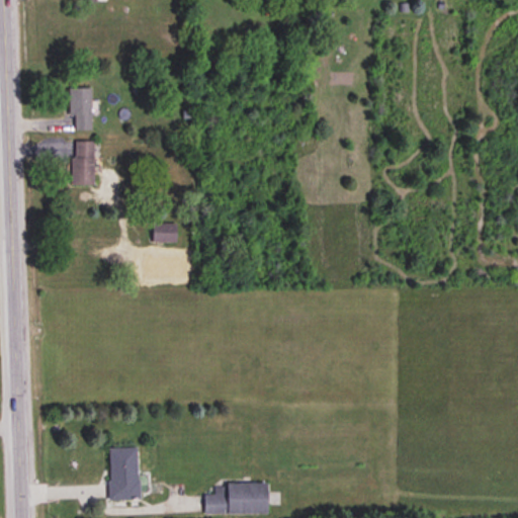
[(70,88),(70,131),(90,131),(90,88),(70,88)]
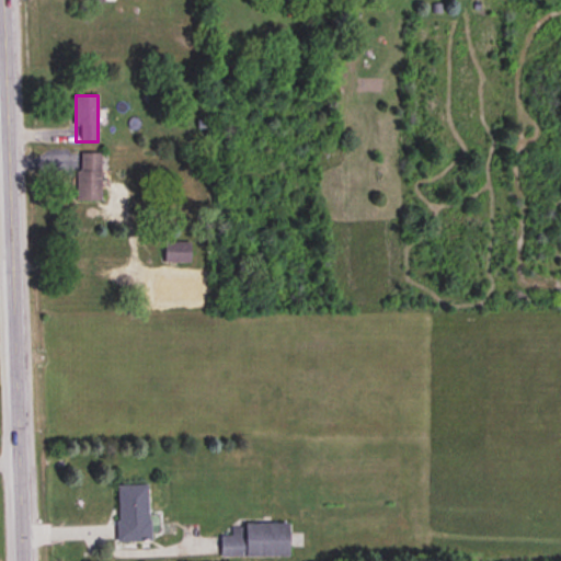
[(77,204),(100,204),(100,153),(77,153),(77,204)]
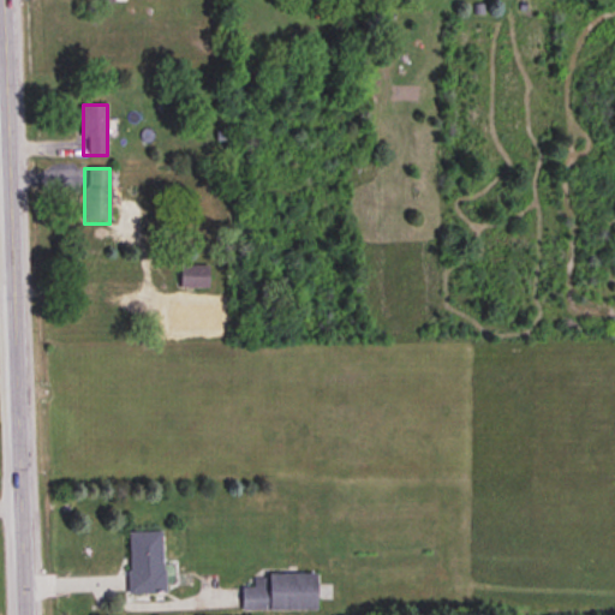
[(208,267),(179,267),(179,288),(208,288),(208,267)]
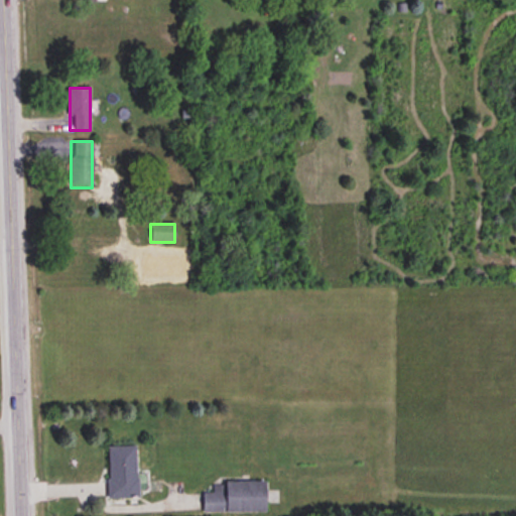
[(107,446),(108,498),(137,498),(136,445),(107,446)]
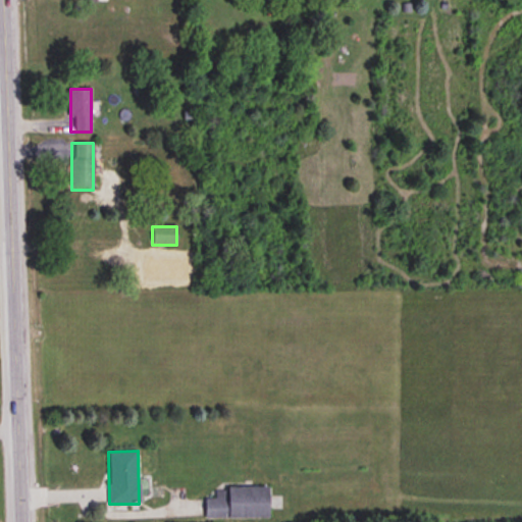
[(267,487),(215,487),(215,499),(205,499),(205,517),(267,517),(267,487)]
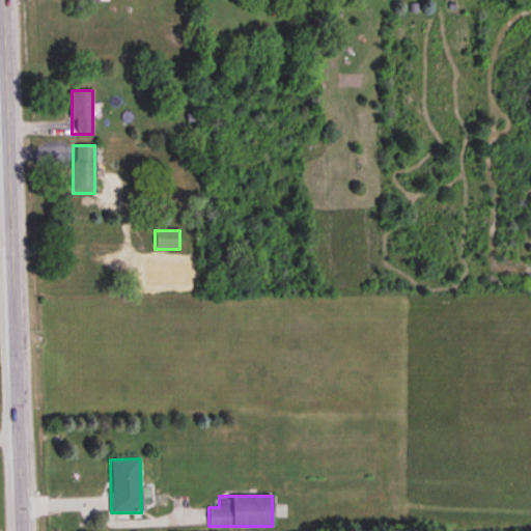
All buildings are outlined.
